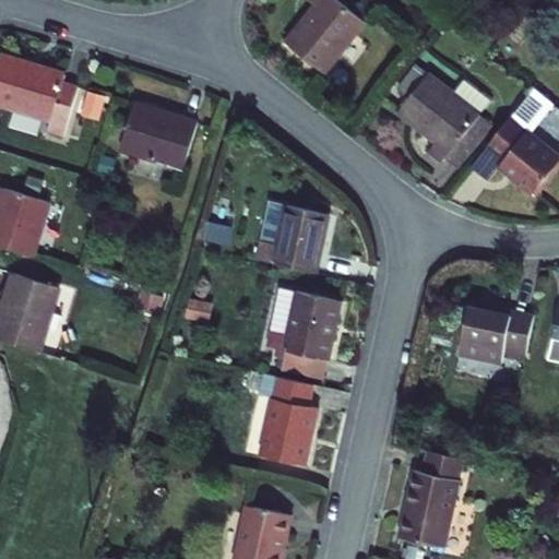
[(324,73),(366,23),(337,0),(312,0),(314,2),(284,40),(324,73)]
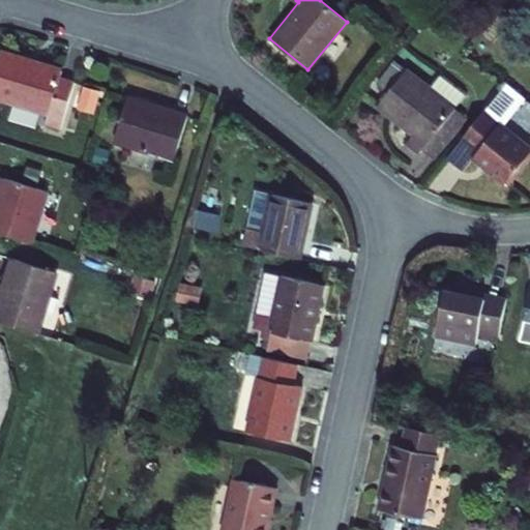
[(0,47),(0,100),(47,115),(43,125),(60,129),(75,81),(58,77),(61,65),(0,47)]
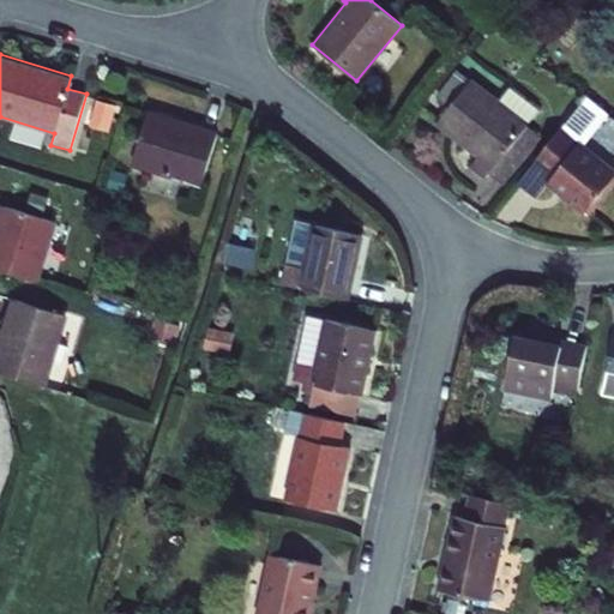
[(545,134),(529,122),(540,109),(510,85),(499,98),(473,77),(435,124),(476,156),(468,166),(483,178),(489,172),(505,184),(545,134)]
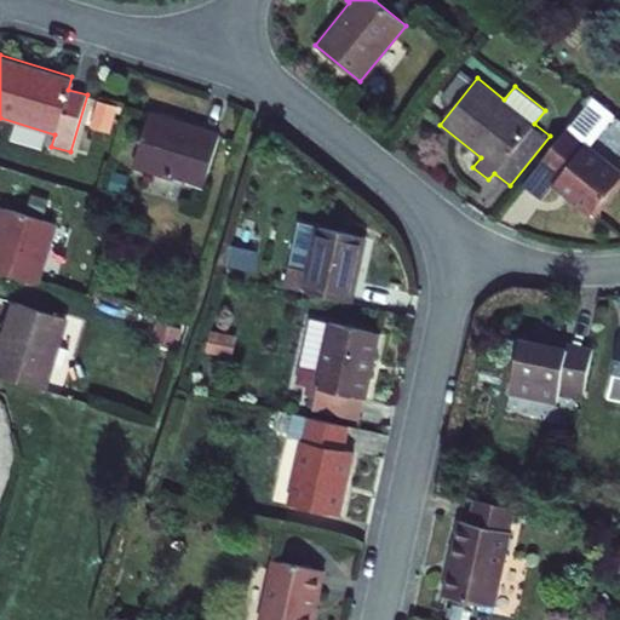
[(96,99),(89,126),(110,133),(118,107),(96,99)]
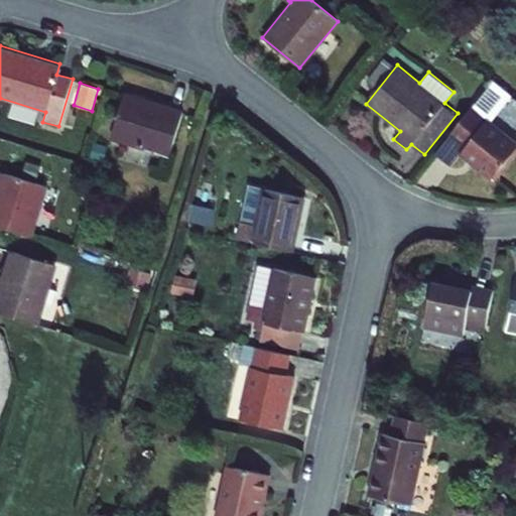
[(110,138),(168,156),(183,109),(124,91),(110,138)]
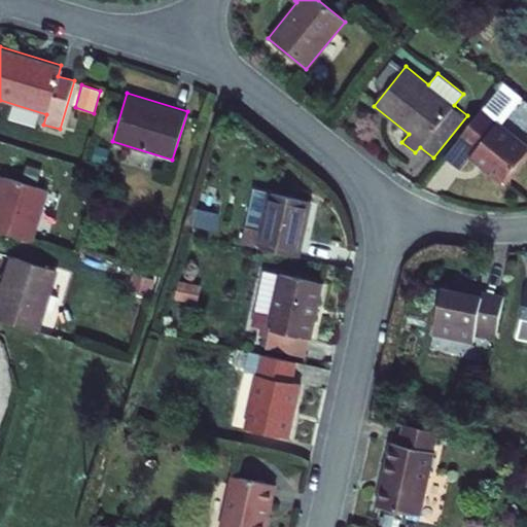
[(481,109),(457,138),(472,151),(468,156),(500,182),(526,149),(526,142),(498,119),(496,121),(481,109)]
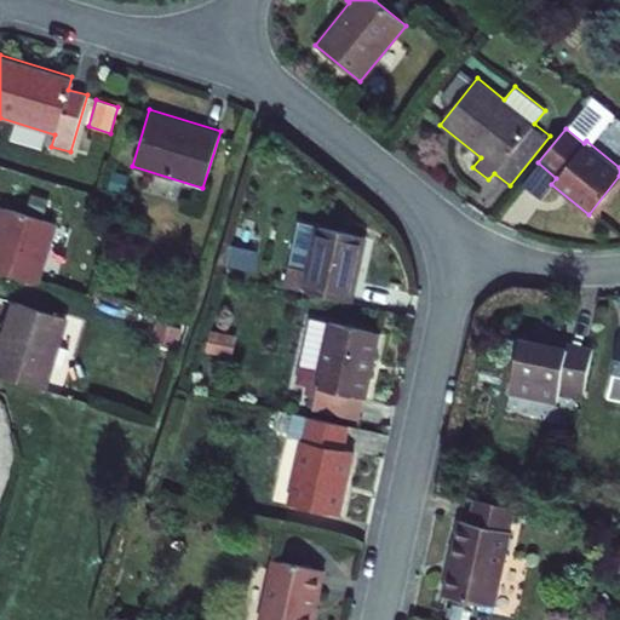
[(0,206),(0,273),(39,285),(57,224),(0,206)]
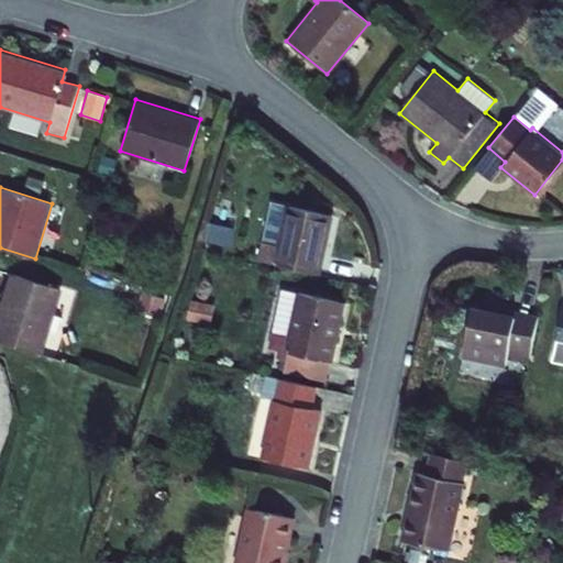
[(271,199),(256,260),(272,263),(319,274),(333,213),(286,202),(271,199)]
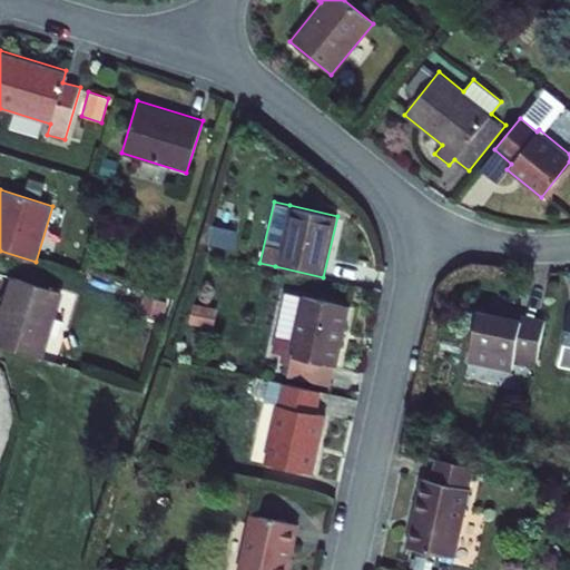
[(10,276),(0,308),(0,344),(43,359),(65,294),(10,276)]
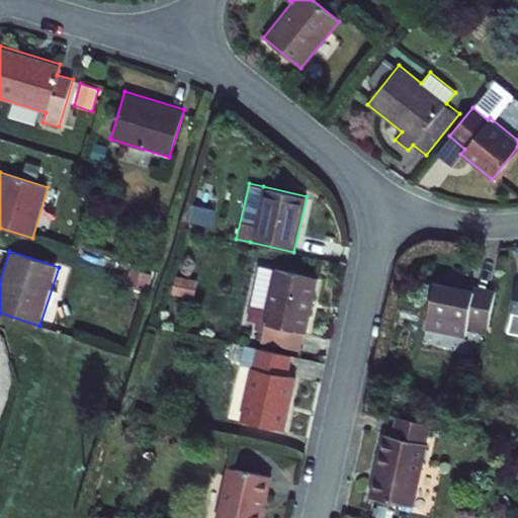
[(259,343),(297,352),(303,332),(307,333),(319,278),(272,268),(261,322),(264,323),(259,343)]
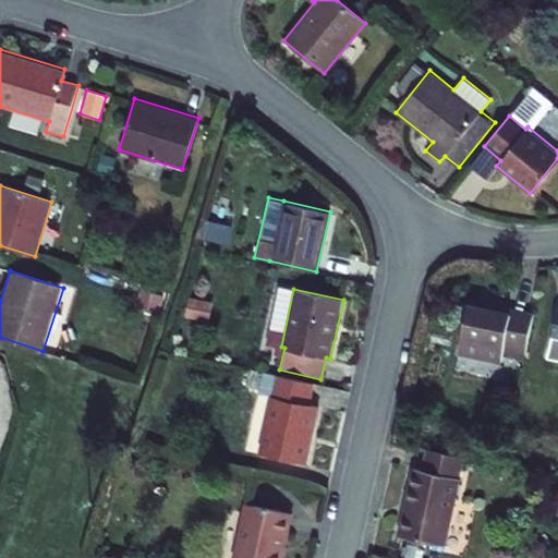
[(468,302),(456,353),(500,363),(501,356),(523,361),(534,311),(512,306),(482,300),(481,304),(468,302)]
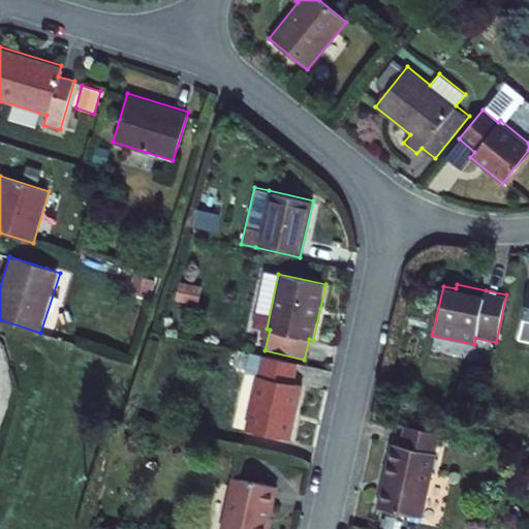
[(528,287),(522,319),(517,341),(528,343),(528,287)]
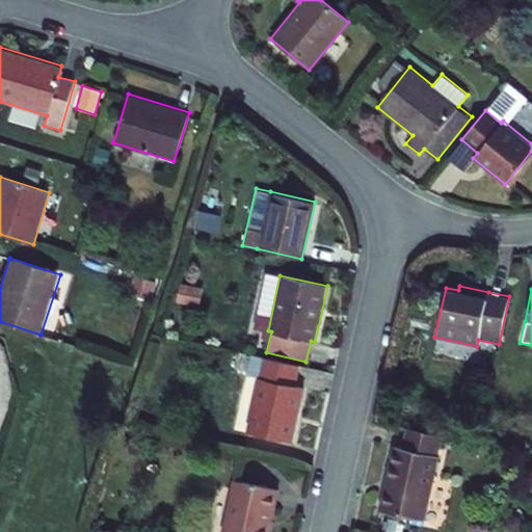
[(306,388),(297,386),(301,365),(250,354),(246,374),(258,377),(246,432),(294,442),(306,388)]
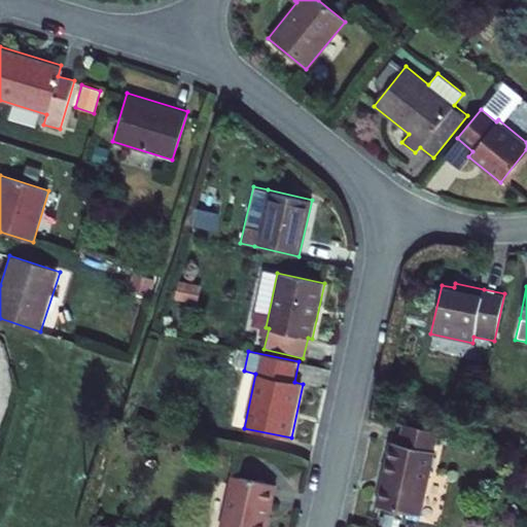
[(388,441),(374,503),(421,515),(435,452),(441,431),(401,423),(396,443),(388,441)]
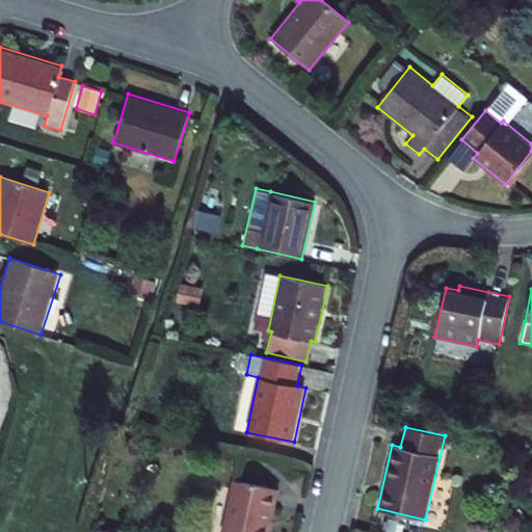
[(231,478),(219,531),(270,531),(280,488),(231,478)]
